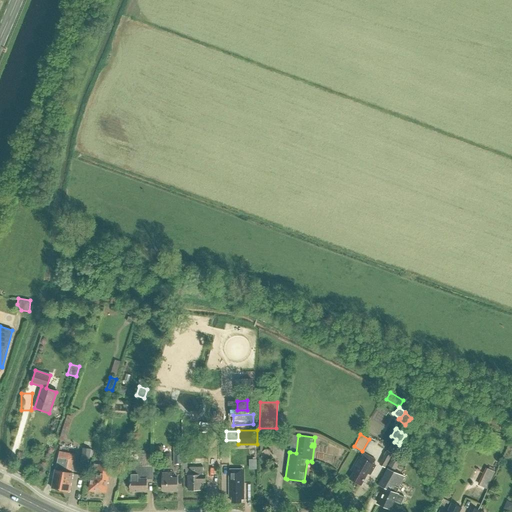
[(346,451),(353,440),(344,435),(338,446),(346,451)]
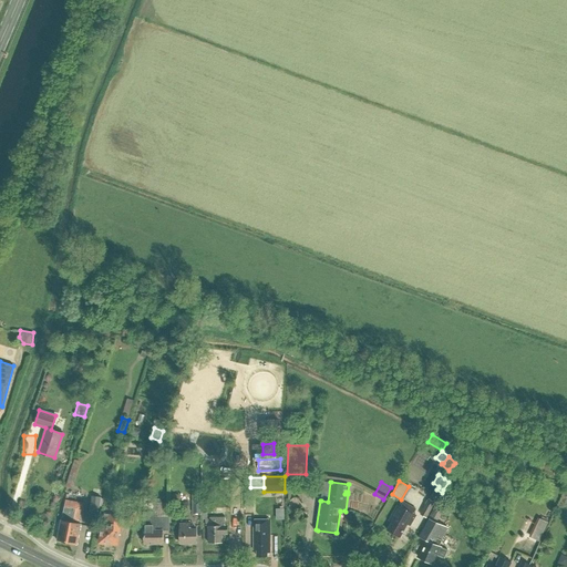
[(428,482),(423,490),(430,493),(434,485),(428,482)]
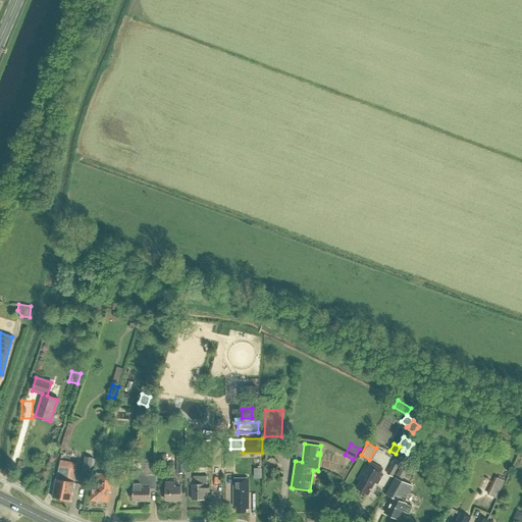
[(412,447),(407,454),(412,457),(417,450),(412,447)]
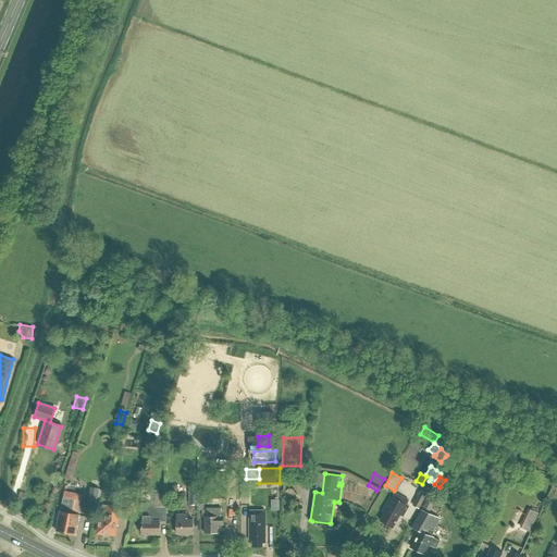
[(425,481),(421,491),(428,494),(428,495),(433,485),(425,481)]
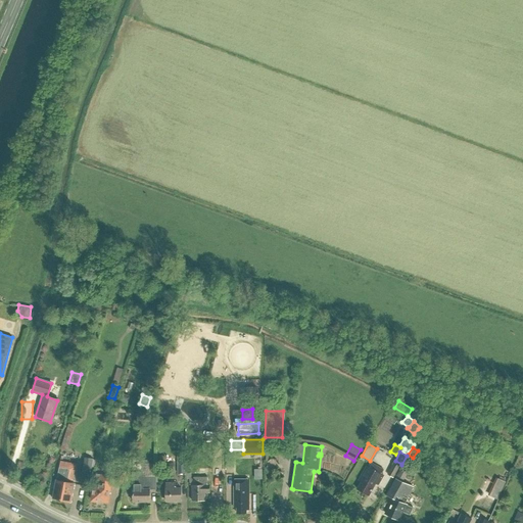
[(178,455),(178,473),(187,473),(186,454),(178,455)]
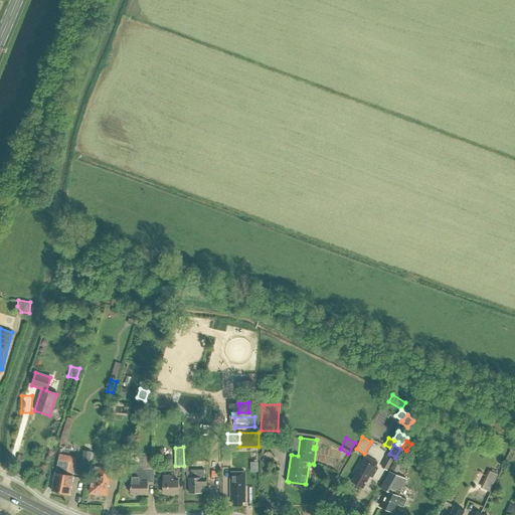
[(83,450),(80,466),(90,467),(93,452),(83,450)]
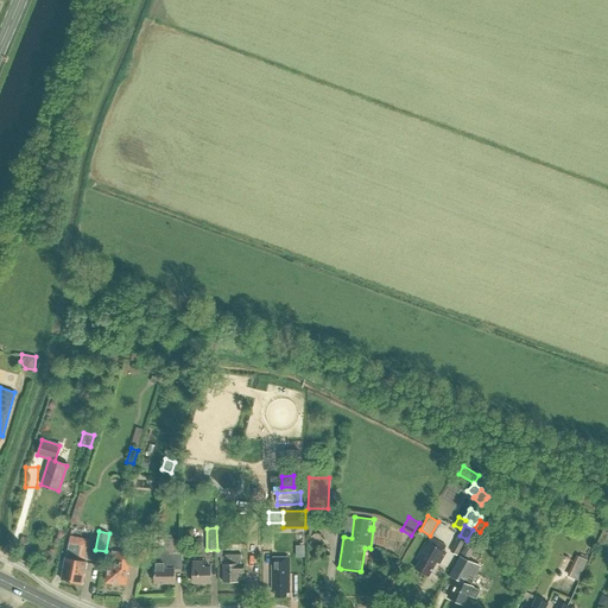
[(460,536),(451,551),(458,555),(467,539),(460,536)]
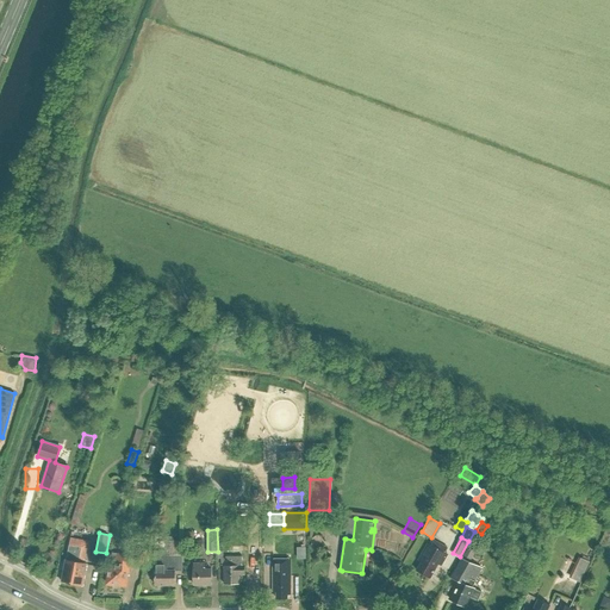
[(417,571),(430,578),(441,560),(443,561),(448,554),(444,553),(448,547),(433,539),(430,545),(429,543),(418,560),(422,562),(417,571)]
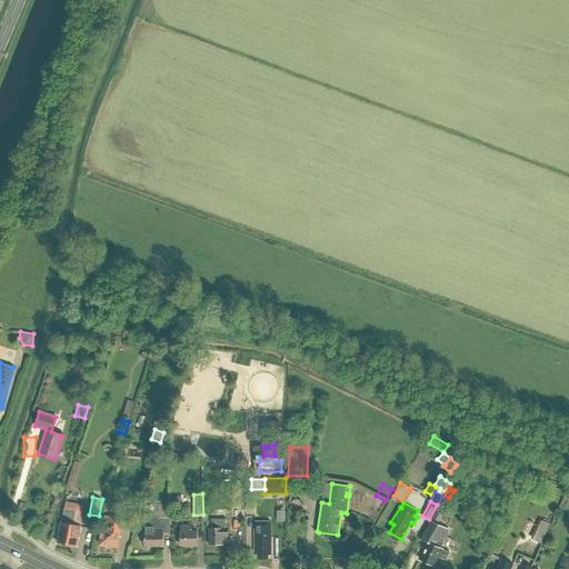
[(72,523),(76,511),(66,509),(62,522),(58,541),(77,546),(81,526),(72,523)]
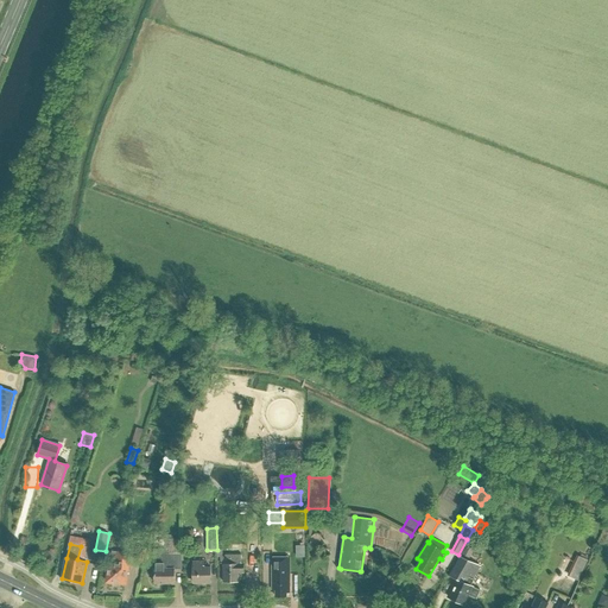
[(466,605),(469,596),(476,599),(481,590),(470,586),(481,565),(468,559),(475,550),(467,545),(449,575),(456,578),(448,596),(466,605)]
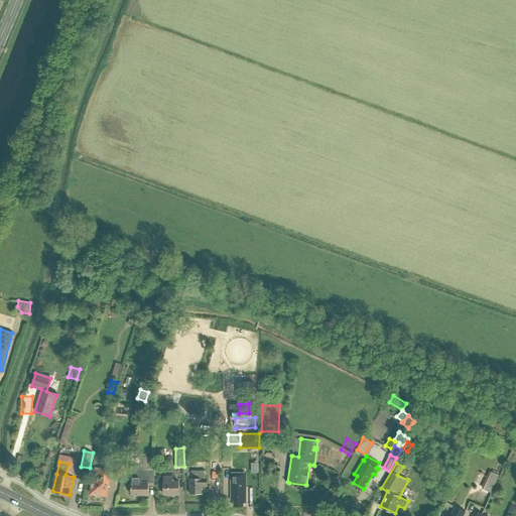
[(117,465),(115,475),(122,476),(125,466),(117,465)]
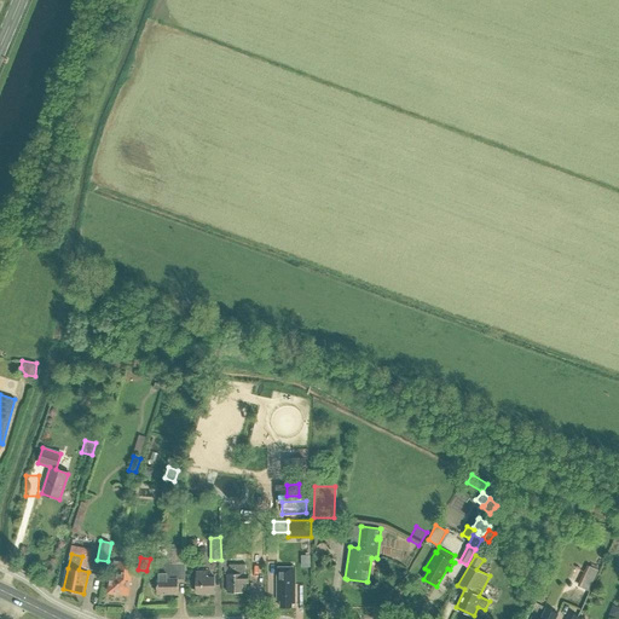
[(171,565),(171,560),(158,560),(158,594),(179,594),(178,580),(186,580),(186,565),(171,565)]
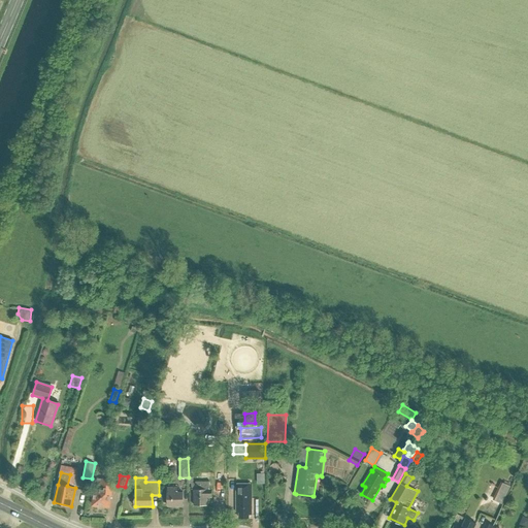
[(113,497),(114,485),(114,480),(101,479),(101,487),(96,487),(94,504),(98,504),(98,508),(105,508),(105,505),(109,506),(110,497),(113,497)]
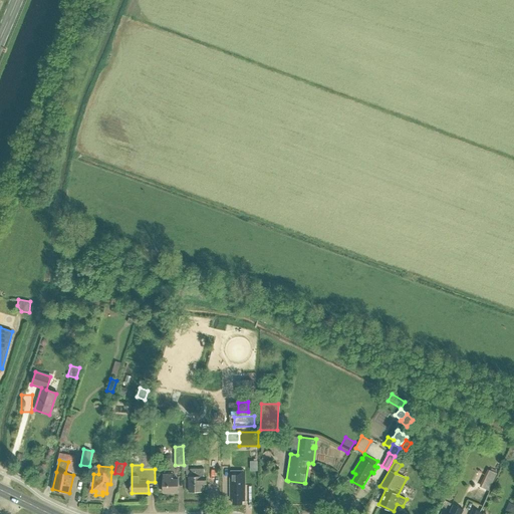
[(202,484),(207,484),(207,476),(204,476),(204,469),(191,469),(191,476),(189,476),(189,492),(202,492),(202,484)]
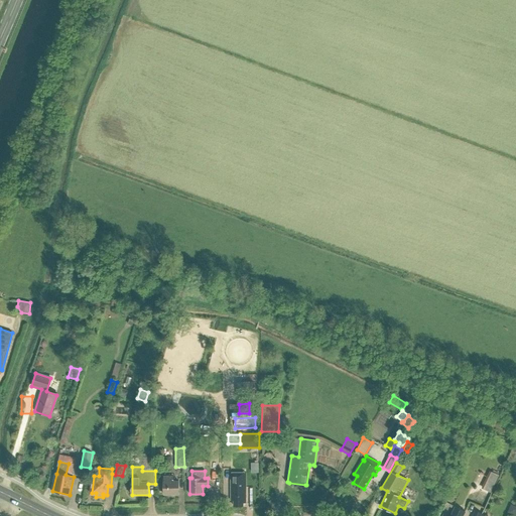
[(231,473),(231,484),(231,501),(234,501),(234,506),(243,506),(243,503),(246,503),(246,473),(231,473)]
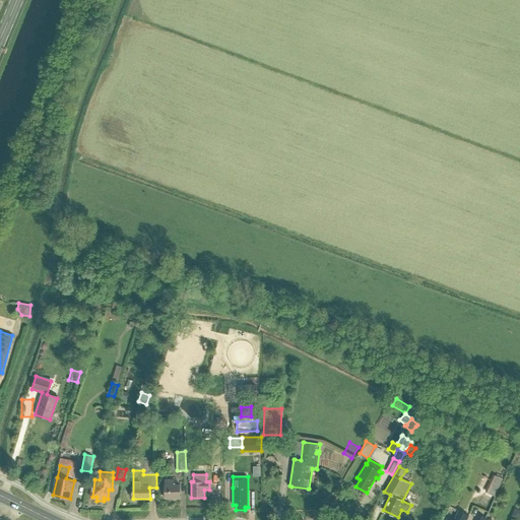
[(166,499),(181,499),(181,484),(175,484),(175,480),(166,480),(166,499)]
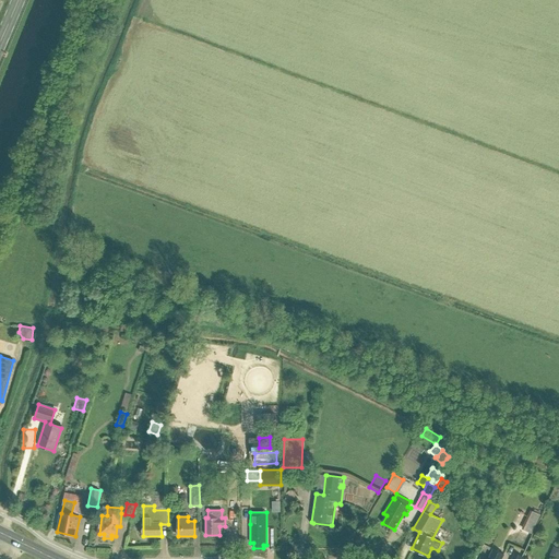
[(501,558),(504,555),(492,548),(486,558),(485,558),(483,558),(482,558),(501,558)]
